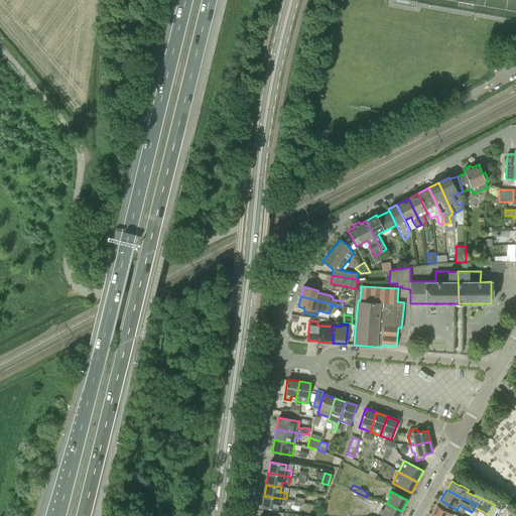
[(364,501),(366,497),(358,493),(357,493),(356,496),(364,501)]
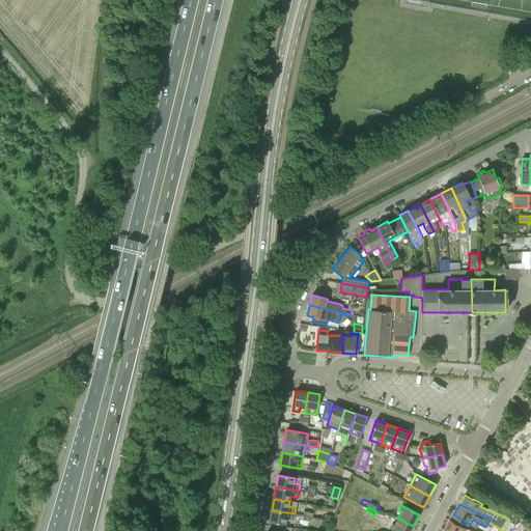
[(294,520),(295,513),(272,510),(270,522),(285,525),(286,519),(294,520)]
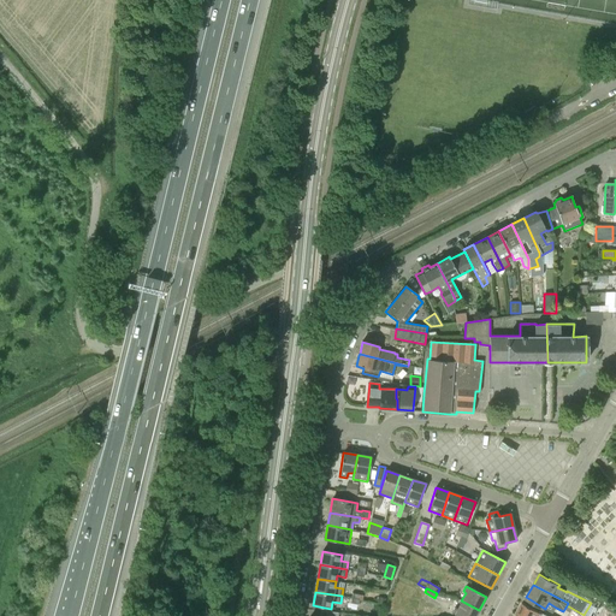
[(475,615),(479,610),(461,600),(456,609),(454,608),(451,612),(457,615),(475,615)]
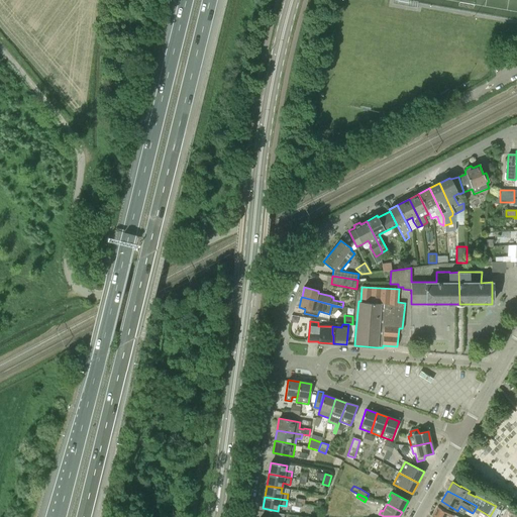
[(460,516),(439,506),(434,515),(436,516),(460,516)]
